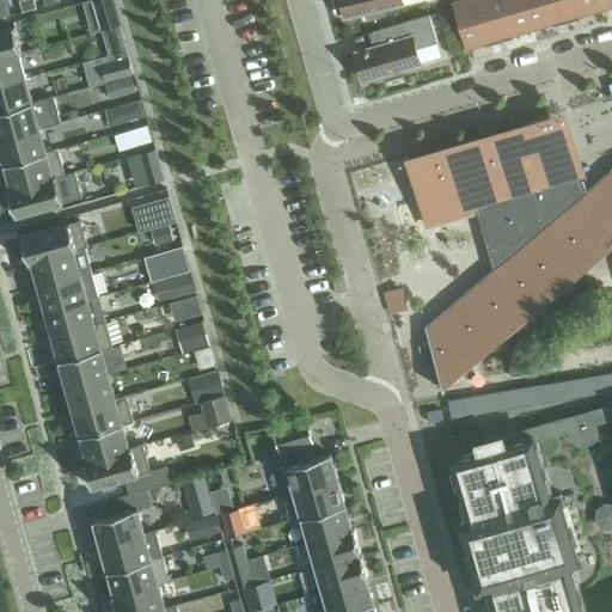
[(7,0),(0,0),(0,18),(11,16),(7,0)]
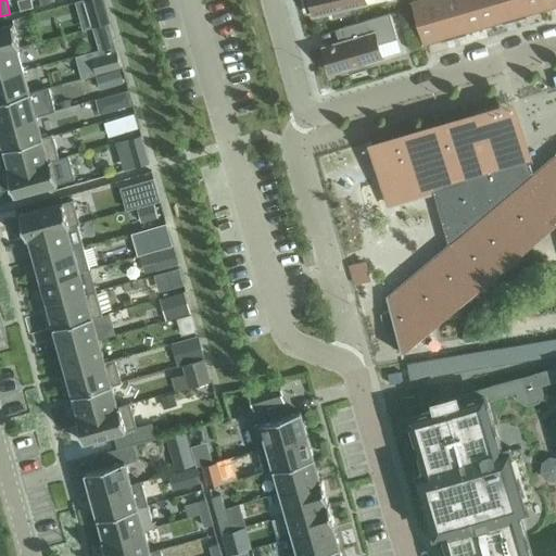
[(32,0),(17,0),(21,11),(34,7),(32,0)]
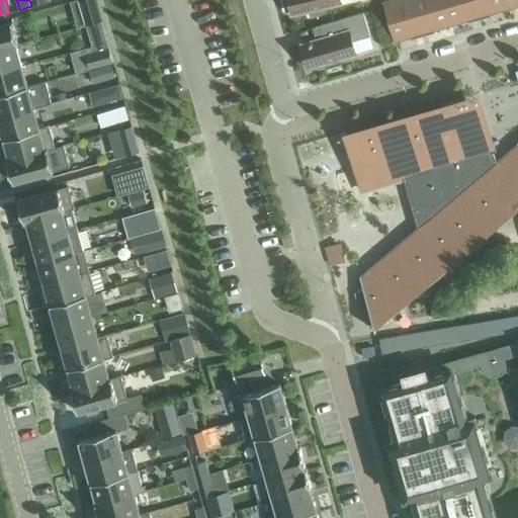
[(85,0),(83,1),(90,23),(100,20),(94,0),(85,0)]
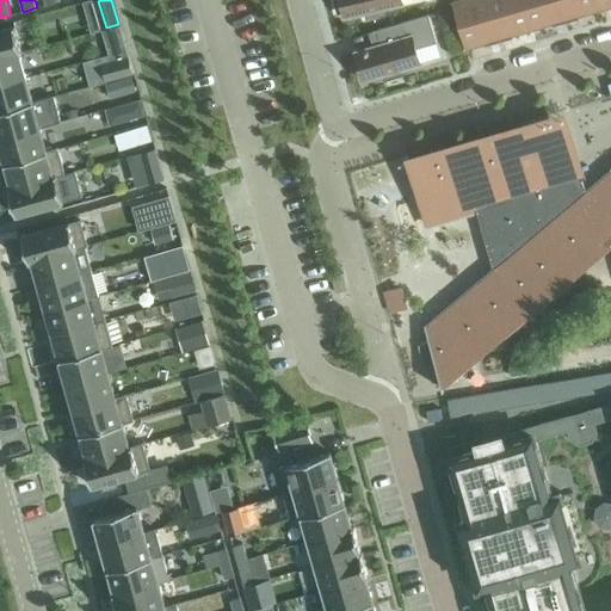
[(335,0),(339,12),(344,11),(345,17),(366,12),(368,17),(383,13),(382,8),(403,2),(402,0),(335,0)]
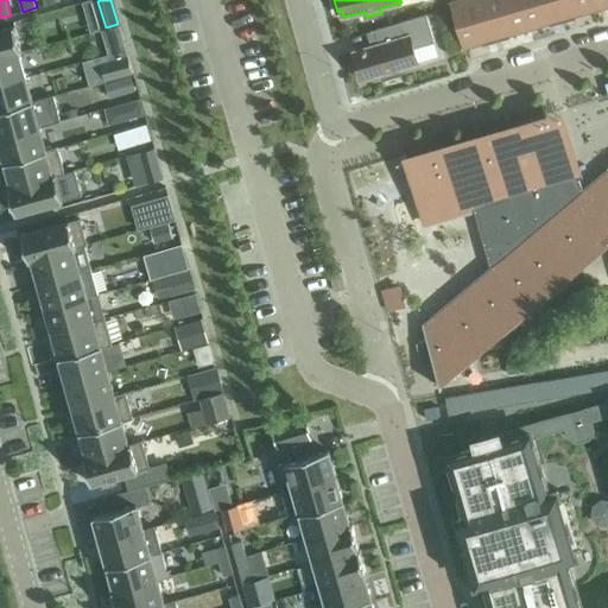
[(498,42),(486,0),(460,0),(450,4),(451,7),(463,49),(486,42),(486,44),(485,44),(485,45),(499,42),(498,42)]
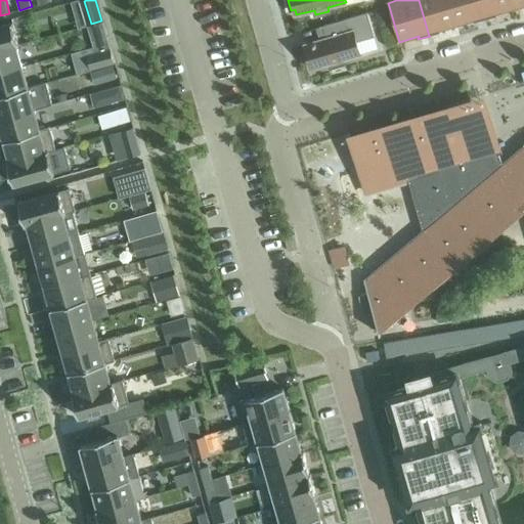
[(449,0),(419,0),(429,36),(430,36),(440,33),(440,32),(439,32),(438,31),(456,26),(449,0)]
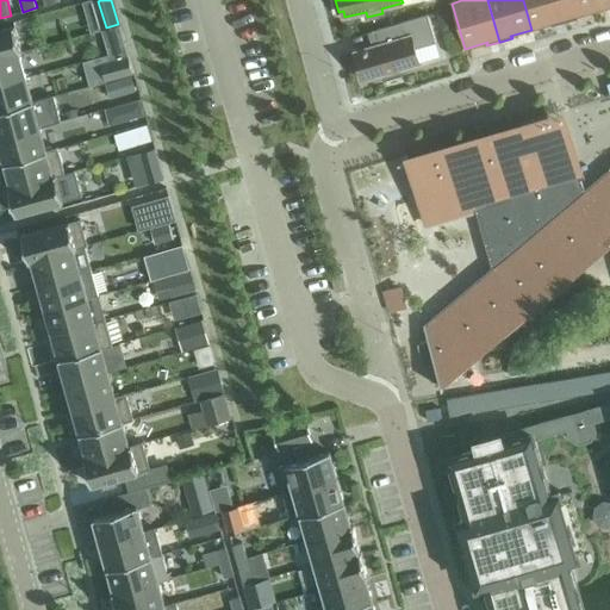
[(559,0),(523,0),(531,30),(553,23),(553,25),(553,26),(566,23),(559,0)]
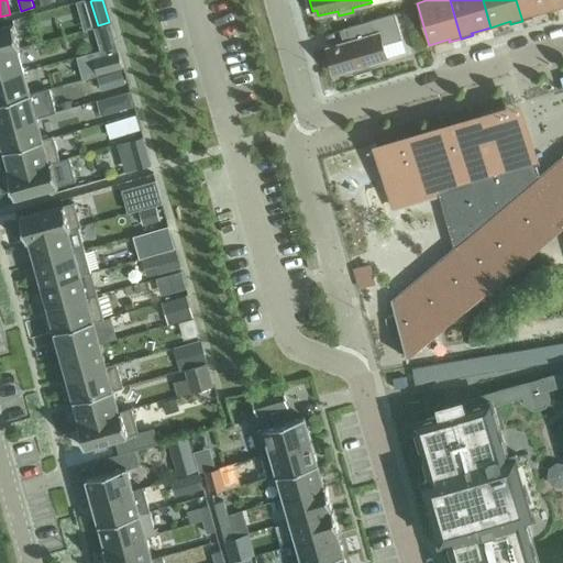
[(549,0),(516,0),(522,21),(534,18),(533,17),(532,17),(532,15),(552,10),(549,0)]
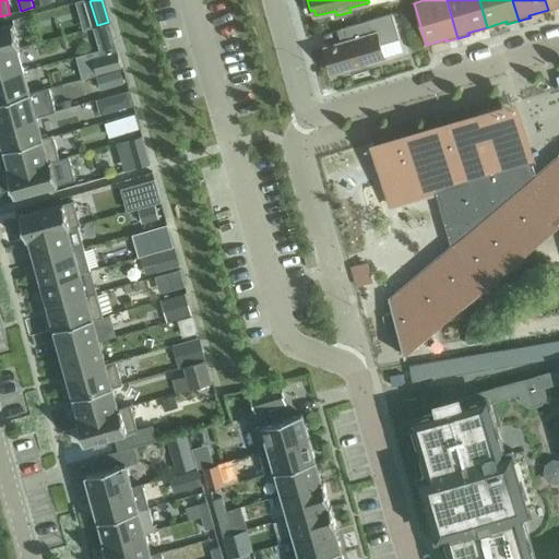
[(558,0),(545,0),(548,10),(558,6),(558,0)]
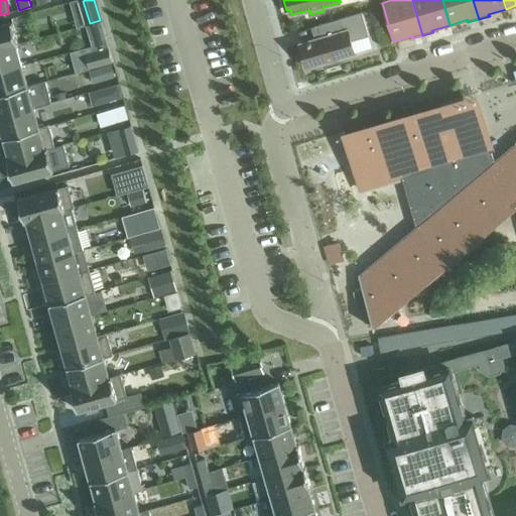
[(381,11),(369,15),(373,27),(384,23),(381,11)]
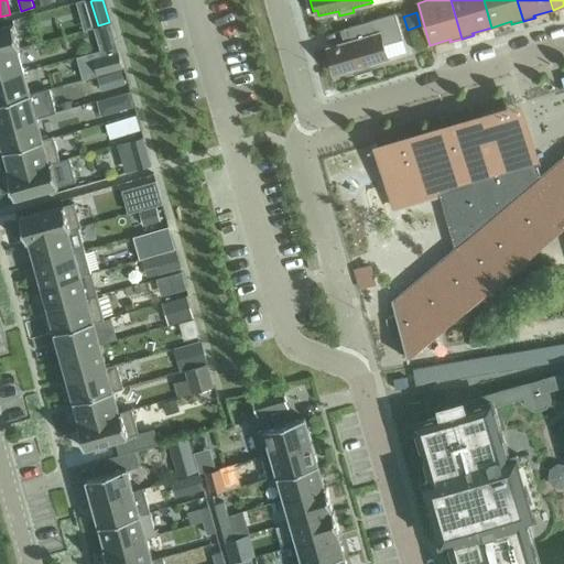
[(384,45),(403,39),(396,13),(348,28),(351,42),(328,49),(336,74),(355,68),(356,73),(370,68),(369,64),(388,58),(384,45)]
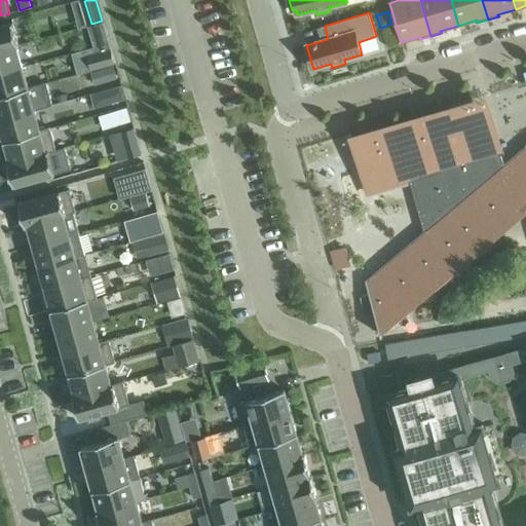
[(0,50),(17,46),(20,45),(13,23),(0,26),(0,50)]
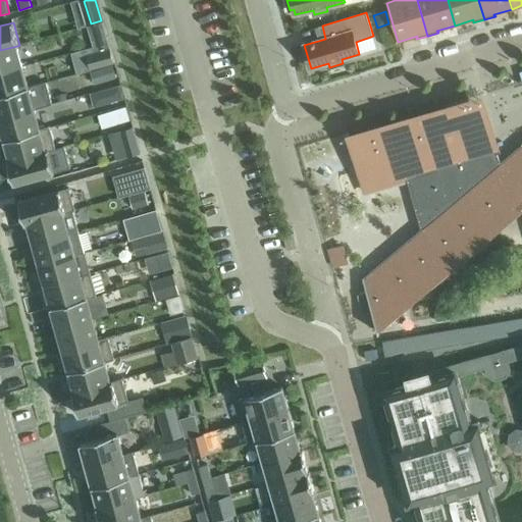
[(90,27),(94,39),(105,35),(102,23),(90,27)]
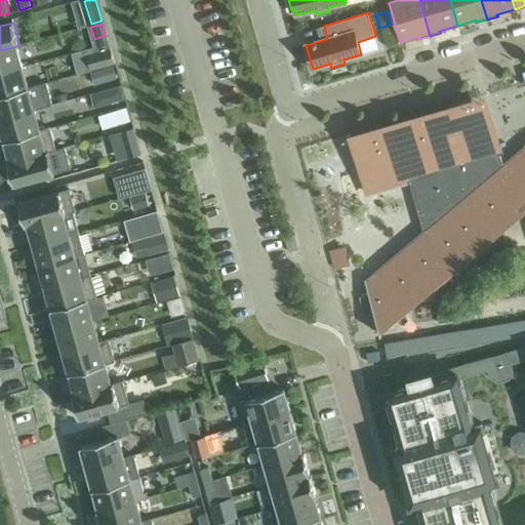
[(0,50),(0,73),(24,67),(17,46),(0,50)]
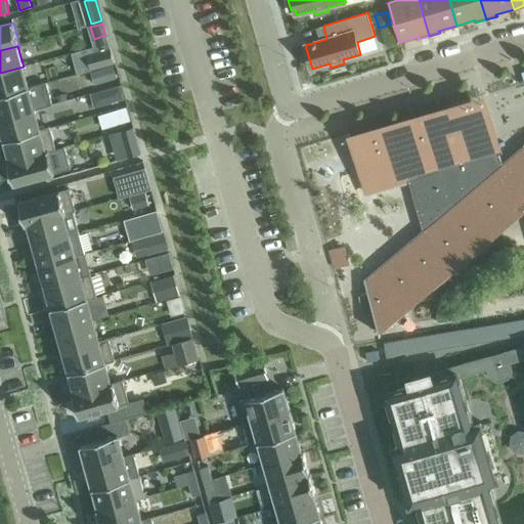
[(112,48),(88,54),(92,70),(116,63),(112,48)]
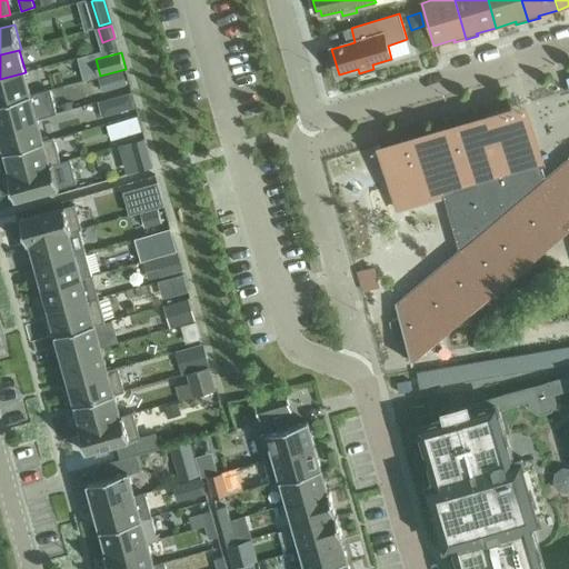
[(113,73),(99,78),(102,92),(118,88),(130,85),(127,72),(126,70),(113,73)]
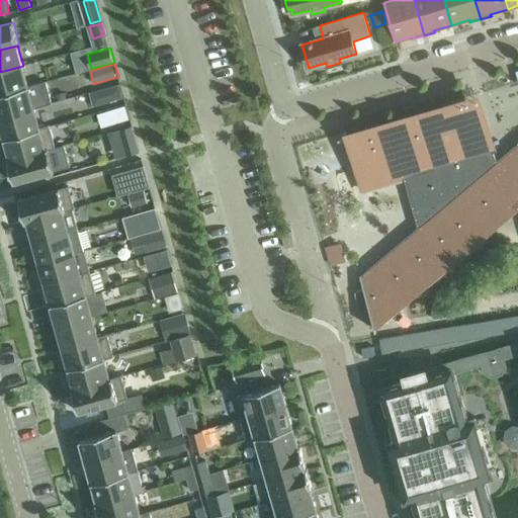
[(0,72),(0,95),(28,87),(23,66),(0,72)]
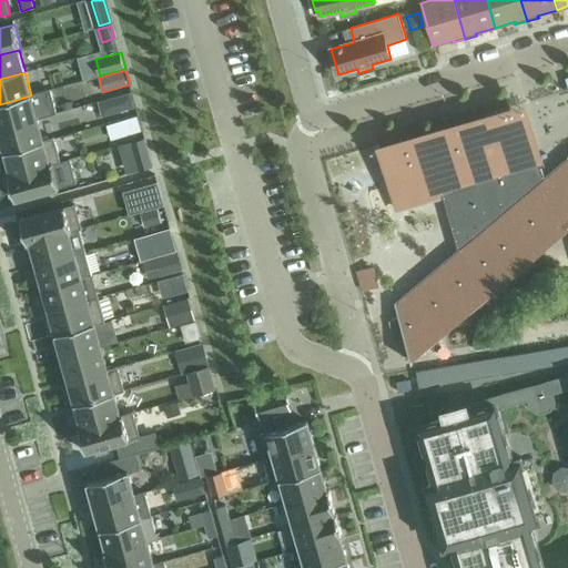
[(31,95),(0,104),(0,129),(38,119),(57,113),(50,90),(31,95)]
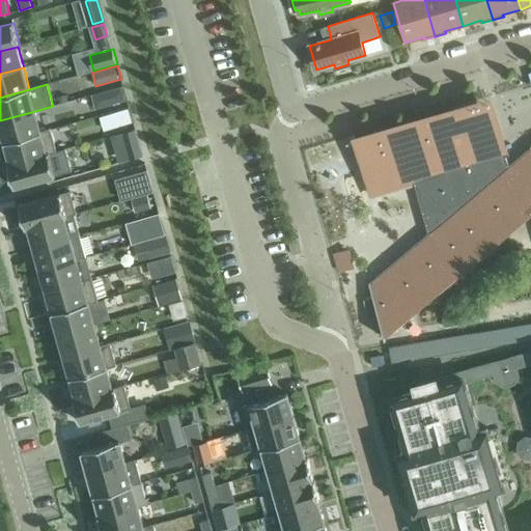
[(123,85),(109,89),(112,103),(128,99),(123,85)]
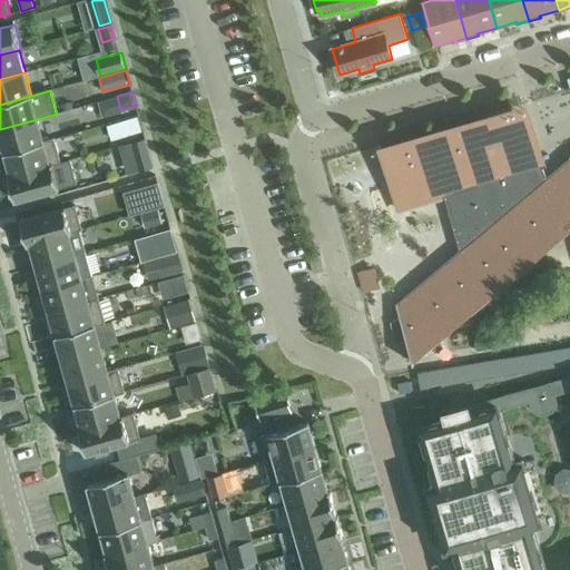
[(139,115),(123,120),(127,135),(144,130),(139,115)]
